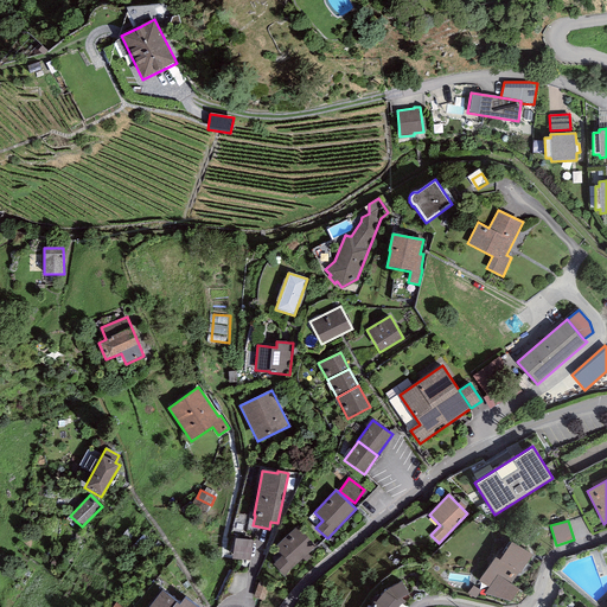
[(317,547),(298,525),(274,547),(282,556),(273,564),(283,576),(302,560),(305,562),(311,557),(308,554),(317,547)]
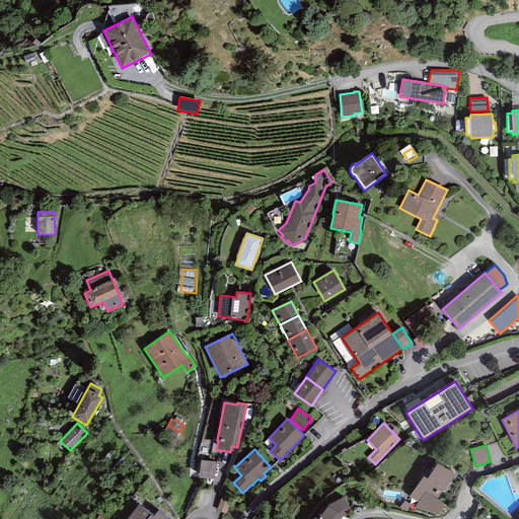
[(216,462),(201,460),(199,477),(214,479),(216,462)]
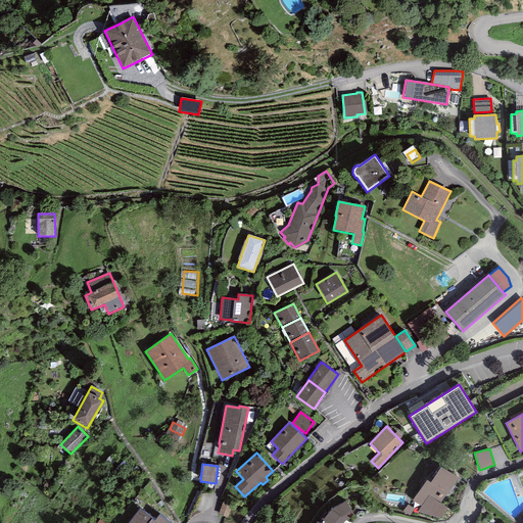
[(459,478),(440,467),(430,482),(427,480),(412,501),(422,507),(418,512),(439,518),(447,508),(440,503),(446,493),(448,494),(459,478)]
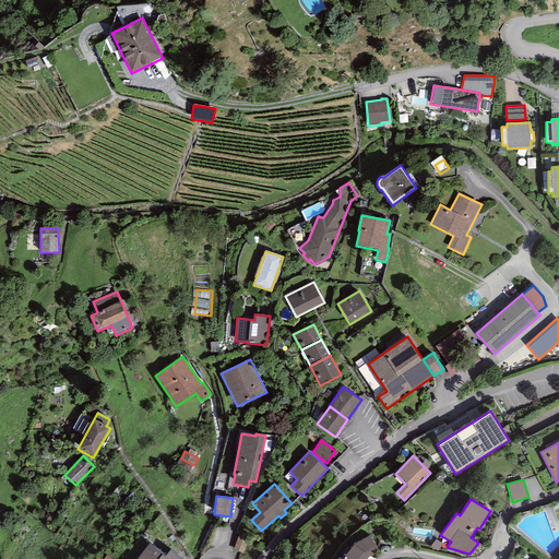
[(343,556),(341,558),(370,558),(373,555),(370,551),(377,546),(370,536),(355,545),(343,556)]
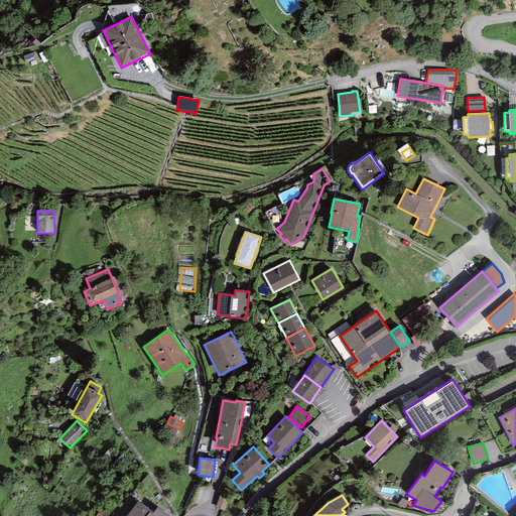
[(407,503),(401,499),(397,504),(404,508),(407,503)]
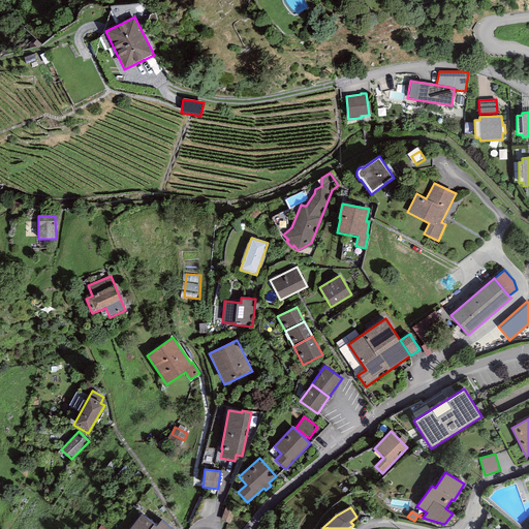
[(170,528),(161,522),(157,527),(141,515),(129,528),(170,528)]
